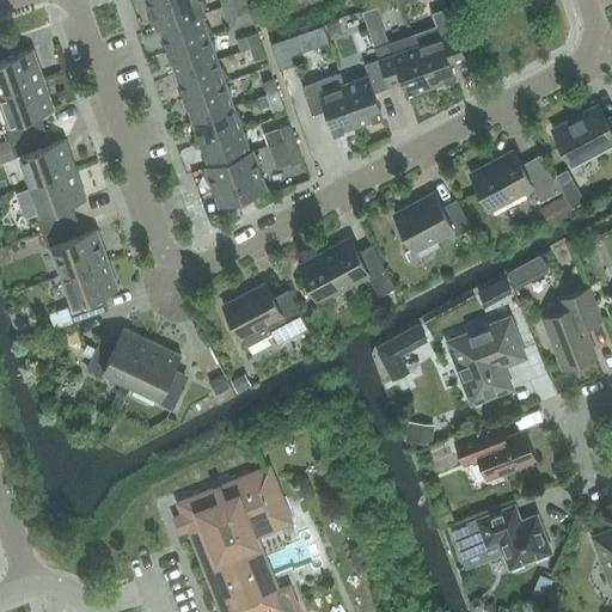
[(160,29),(181,22),(172,0),(146,0),(150,8),(151,26),(155,26),(157,30),(160,29)]
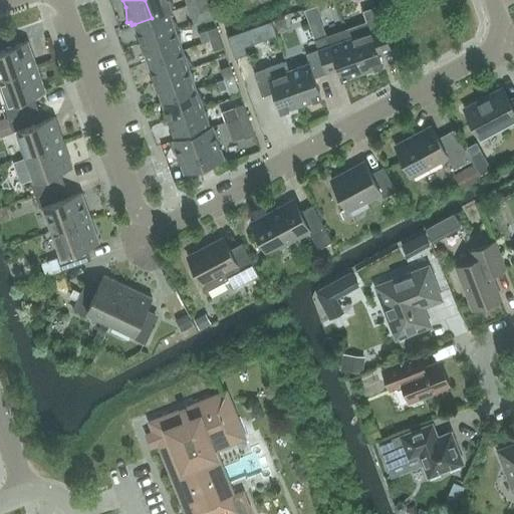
[(169,11),(169,12),(172,11),(171,7),(174,5),(170,0),(145,0),(152,18),(169,11)]
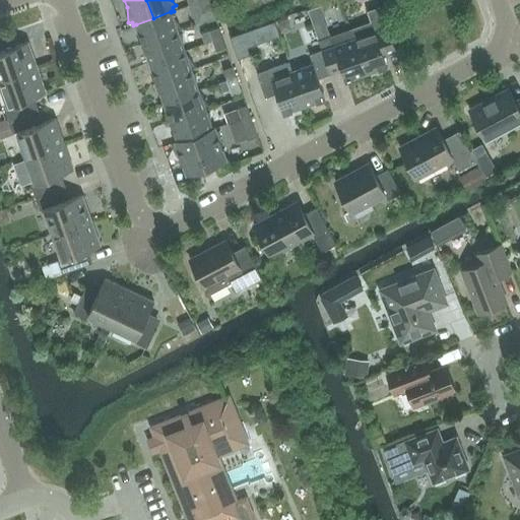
[(208,0),(201,0),(199,1),(202,12),(212,8),(208,0)]
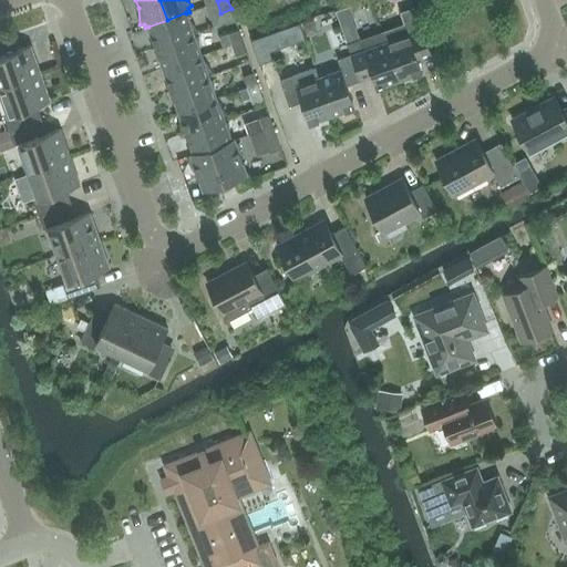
[(350,7),(339,11),(342,22),(354,19),(350,7)]
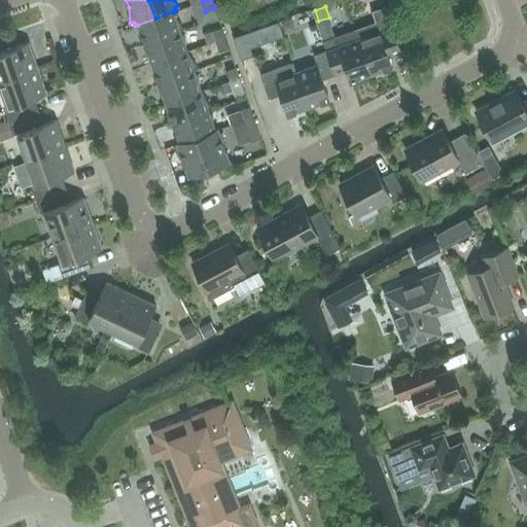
[(355,28),(372,74),(393,67),(390,58),(401,54),(384,6),(372,10),(376,22),(355,28)]
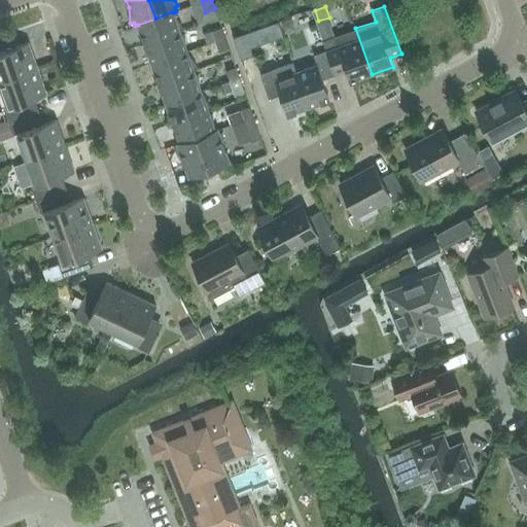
[(174,14),(173,12),(173,11),(155,19),(138,25),(145,44),(180,32),(179,29),(182,27),(174,14)]
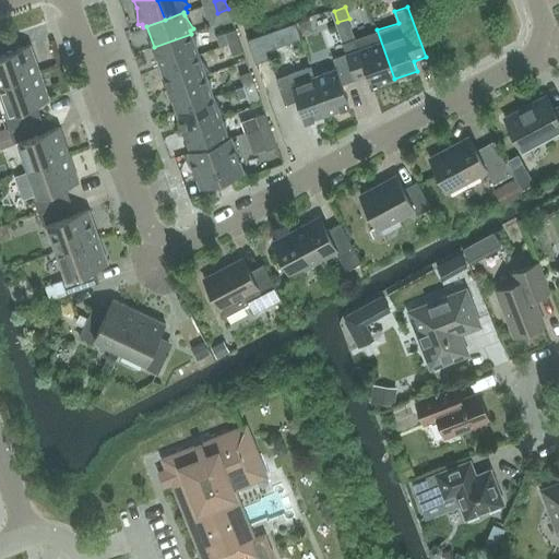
[(309,20),(298,24),(302,34),(312,31),(309,20)]
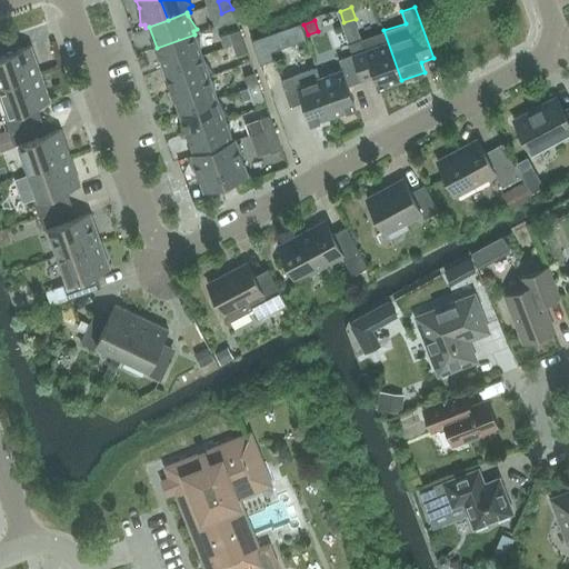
[(232,45),(243,40),(239,29),(229,33),(229,35),(221,37),(225,47),(232,45)]
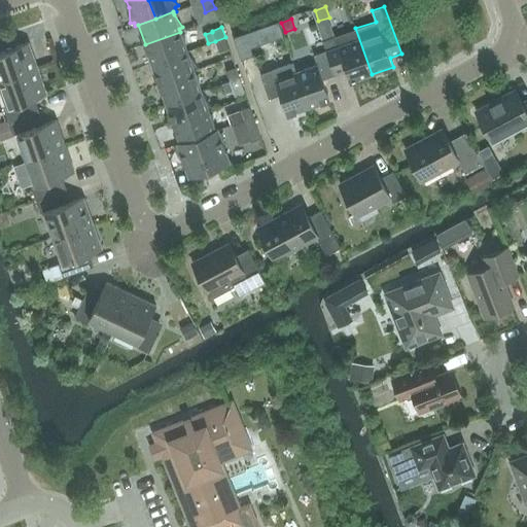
[(350,81),(372,74),(355,28),(322,40),(326,50),(335,75),(336,76),(347,72),(350,81)]
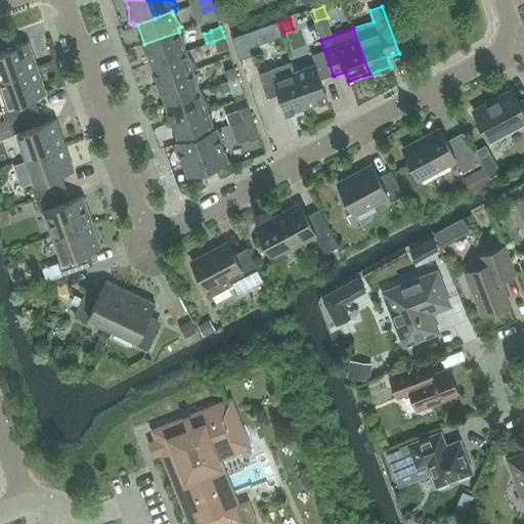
[(256,31),(246,35),(249,45),(259,41),(256,31)]
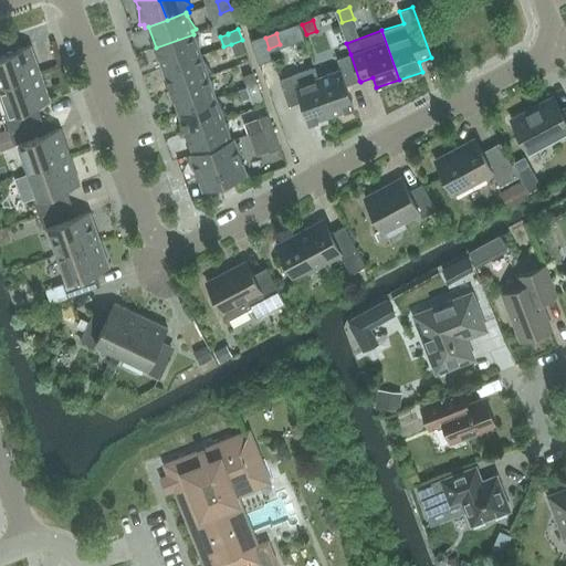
[(163,69),(201,55),(200,52),(199,37),(195,37),(194,34),(156,48),(163,69)]
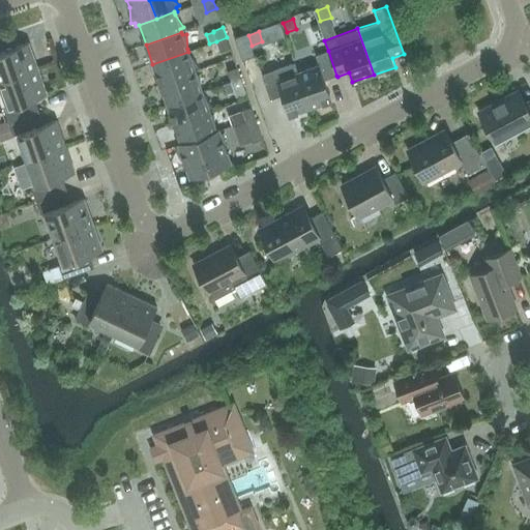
[(234,38),(242,60),(254,56),(251,49),(245,34),(234,38)]
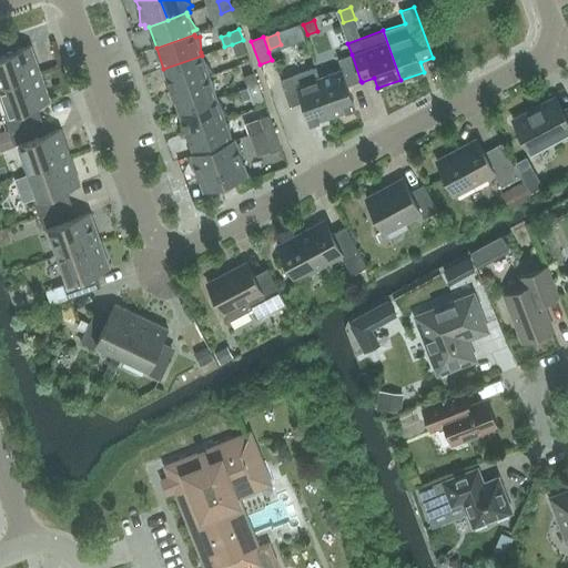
[(8,38),(0,40),(0,87),(41,73),(31,46),(12,51),(8,38)]
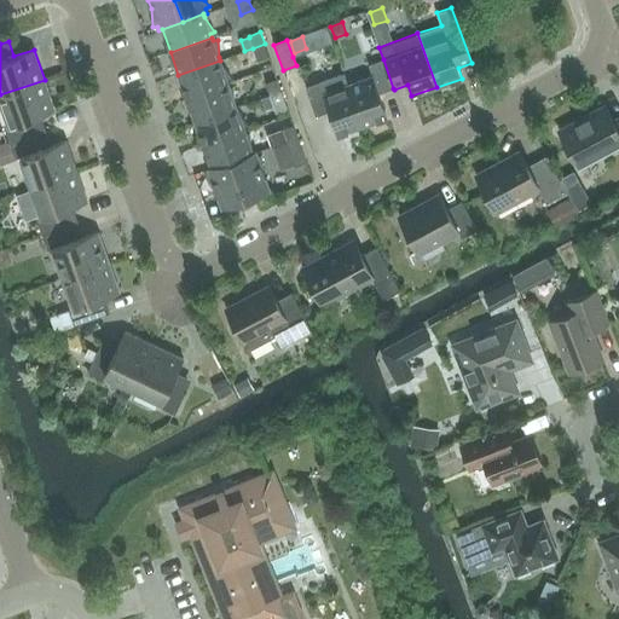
[(265,44),(253,48),(258,61),(268,57),(265,44)]
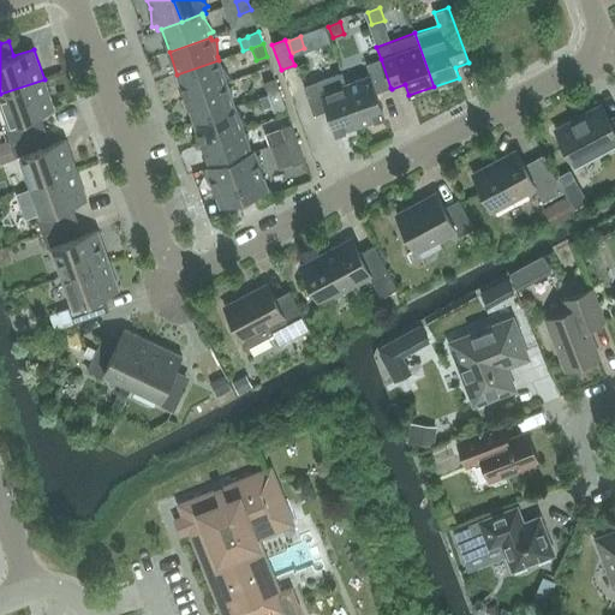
[(390,88),(381,59),(366,64),(370,75),(346,84),(360,125),(386,117),(377,93),(390,88)]
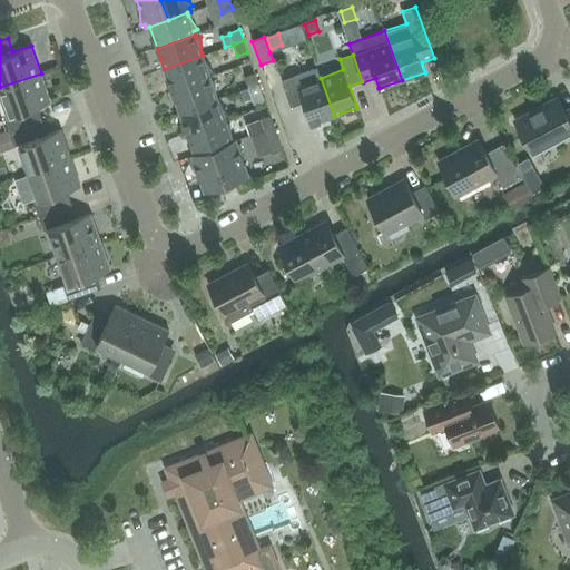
[(172,91),(210,77),(209,75),(213,71),(204,58),(203,56),(164,69),(172,91)]
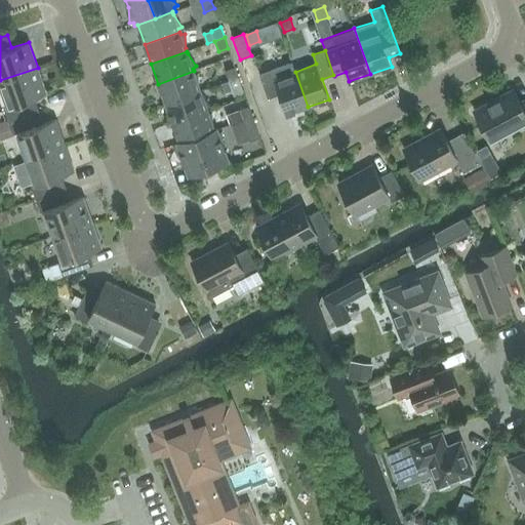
[(49,52),(38,56),(40,63),(51,59),(49,52)]
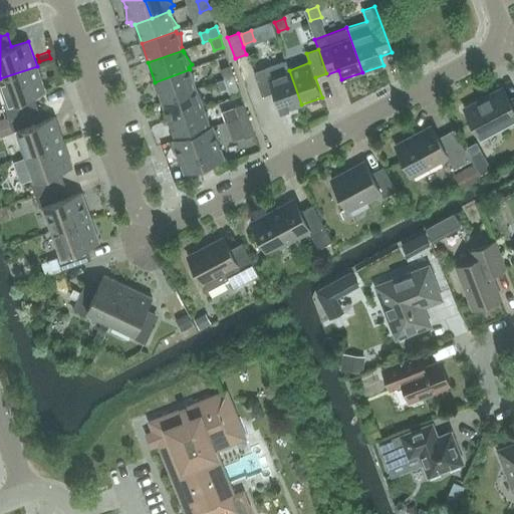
[(224,78),(233,75),(230,65),(220,68),(224,78)]
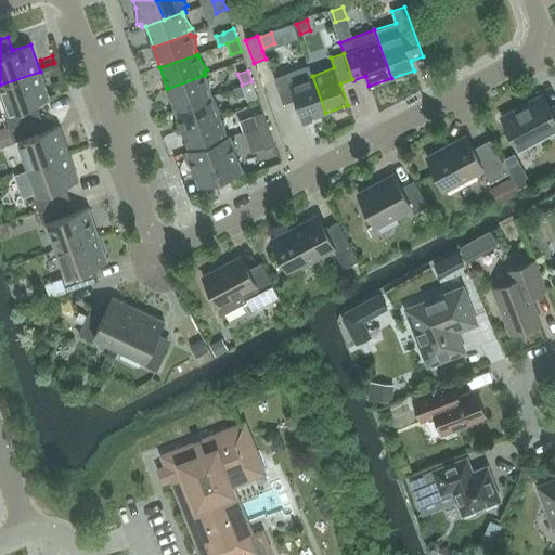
[(40,72),(0,85),(0,89),(8,113),(9,114),(4,116),(9,128),(36,118),(31,105),(49,99),(40,72)]
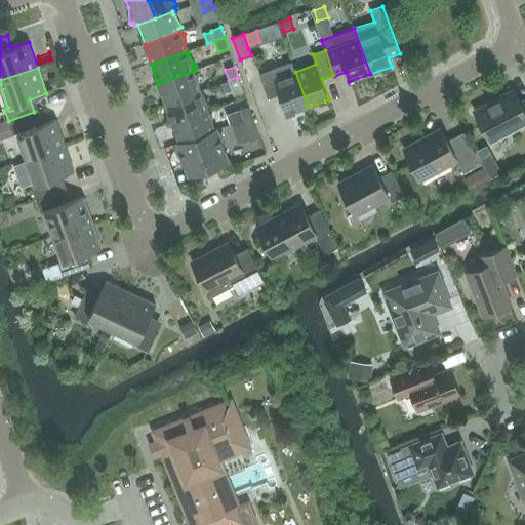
[(308,107),(295,72),(275,79),(272,70),(259,74),(268,98),(279,94),(286,114),(308,107)]
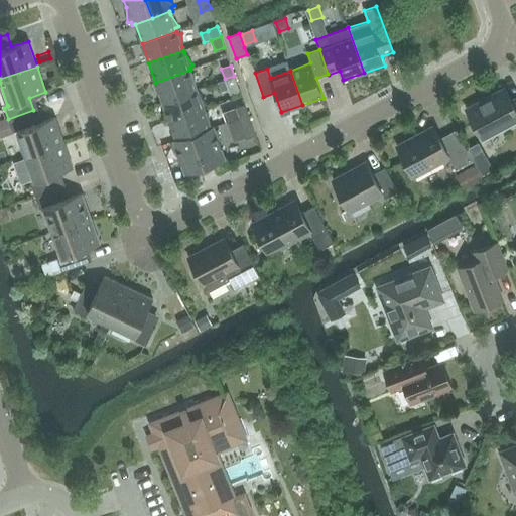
[(162,102),(197,89),(196,87),(195,72),(190,73),(190,70),(155,83),(162,102)]
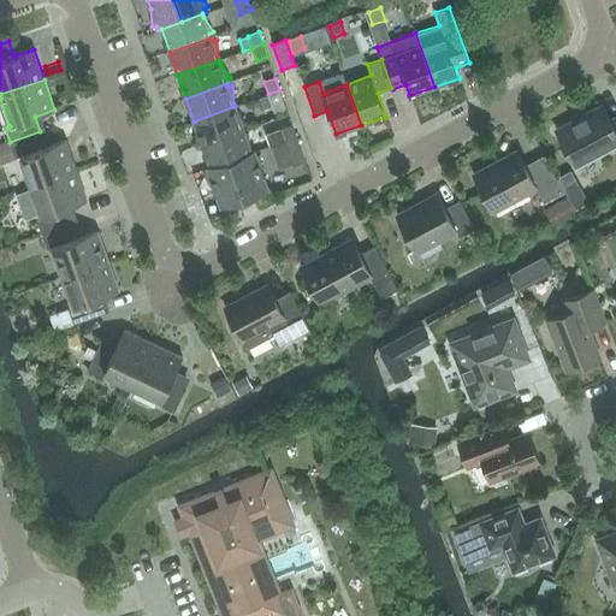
[(279,90),(268,94),(272,106),(284,102),(279,90)]
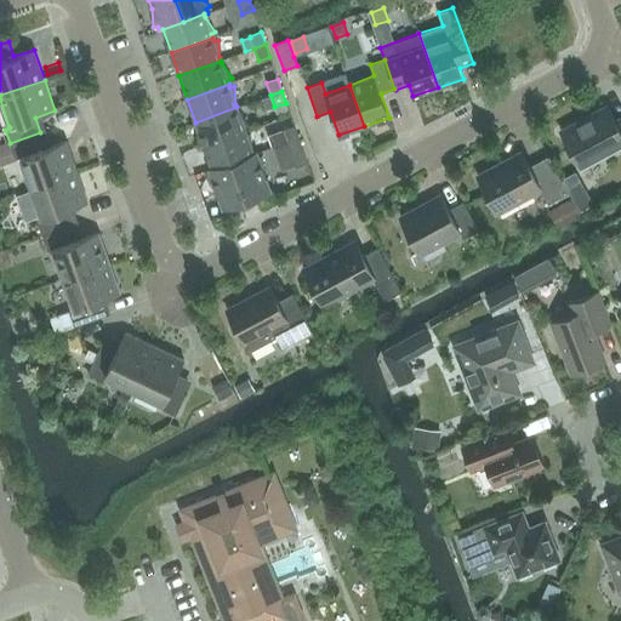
[(204,146),(245,130),(244,127),(248,125),(238,110),(237,107),(195,123),(204,146)]
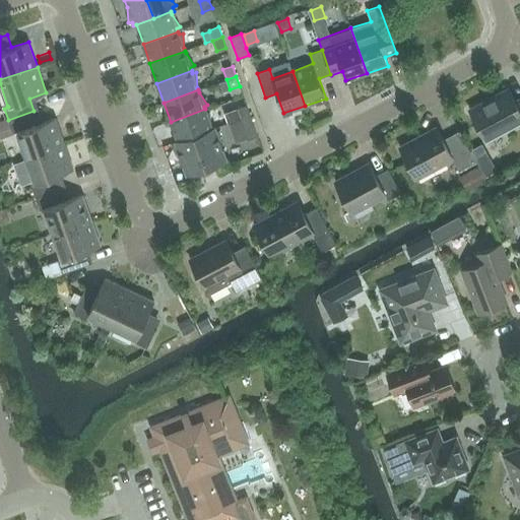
[(519,98),(515,101),(509,90),(469,111),(485,140),(519,121),(519,98)]
